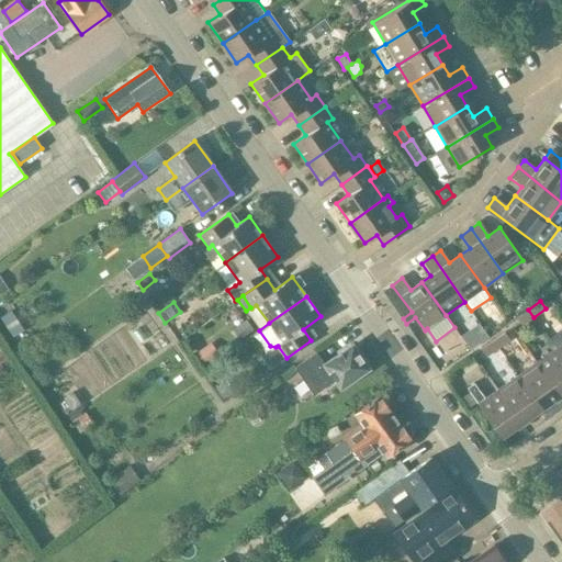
[(534,317),(528,310),(517,317),(523,325),(534,317)]
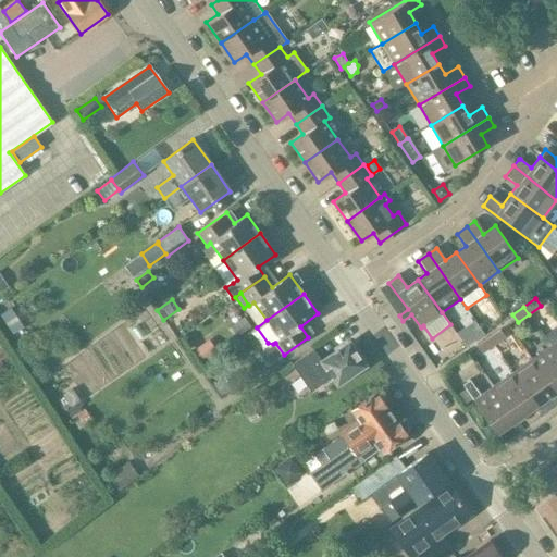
[(10,308),(1,314),(14,334),(24,327),(10,308)]
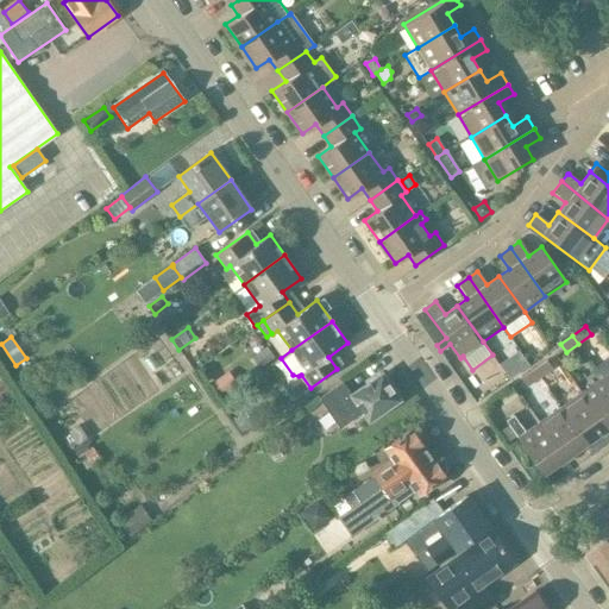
[(608,358),(595,369),(603,380),(608,387),(608,358)]
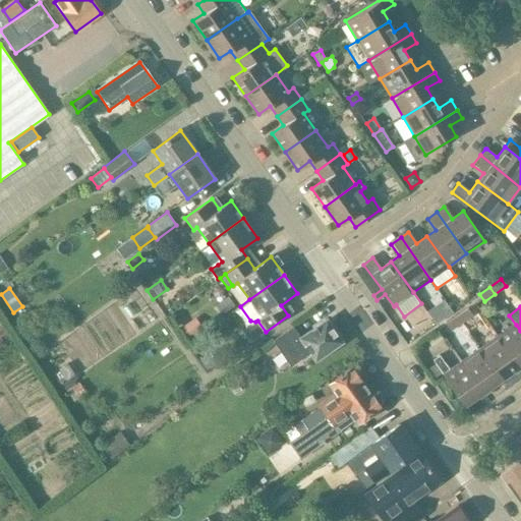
[(457,316),(462,324),(467,320),(472,315),(467,309),(457,316)]
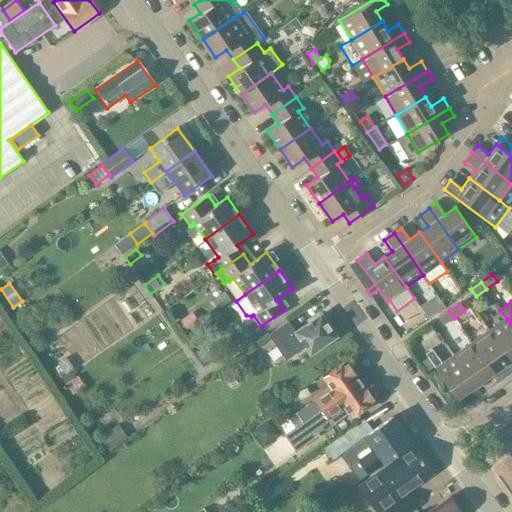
[(449,321),(454,318),(449,311),(438,319),(443,326),(449,321)]
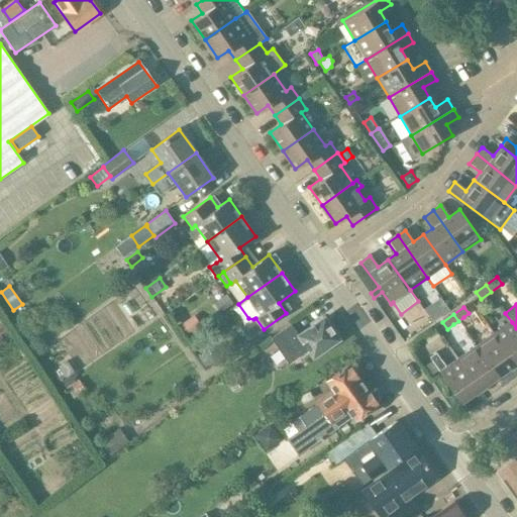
[(200,324),(194,316),(181,325),(187,334),(200,324)]
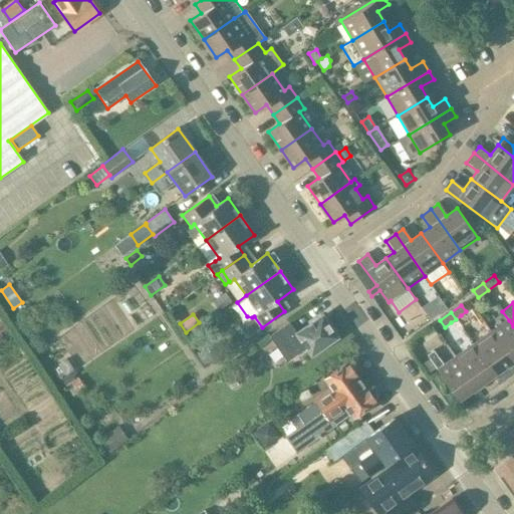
[(461,315),(456,319),(462,328),(468,324),(461,315)]
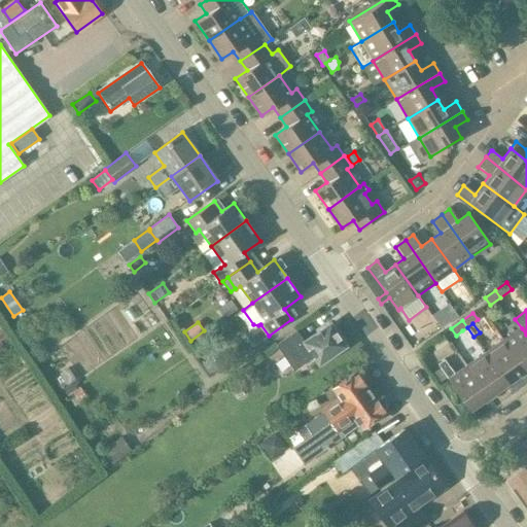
[(329,325),(304,343),(297,335),(278,349),(293,372),(314,357),(319,364),(344,347),(329,325)]
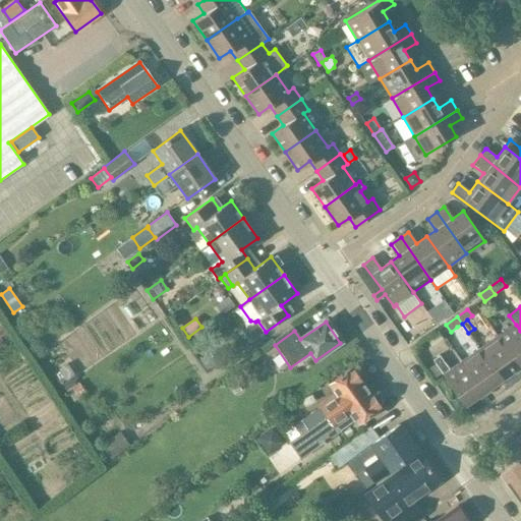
[(462,324),(457,327),(464,336),(468,333),(462,324)]
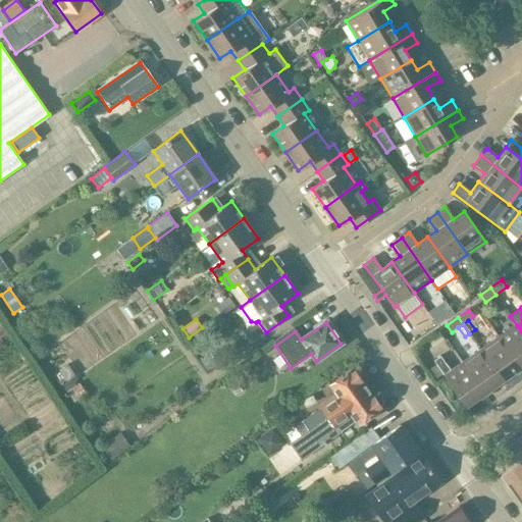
[(521,331),(517,325),(499,337),(520,368),(521,366),(521,331)]
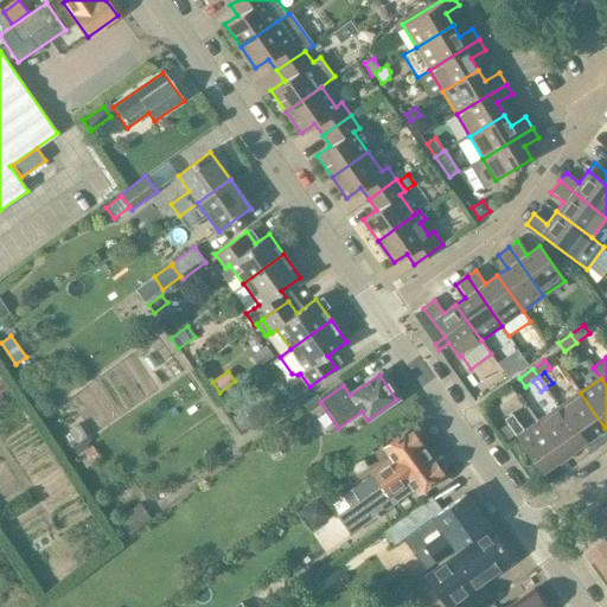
[(583,442),(605,428),(580,393),(560,408),(583,442)]
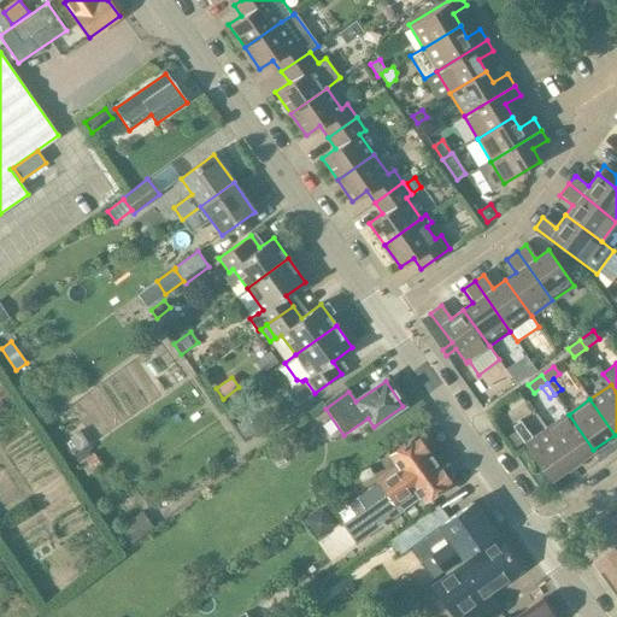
[(569,415),(548,429),(573,464),(593,450),(569,415)]
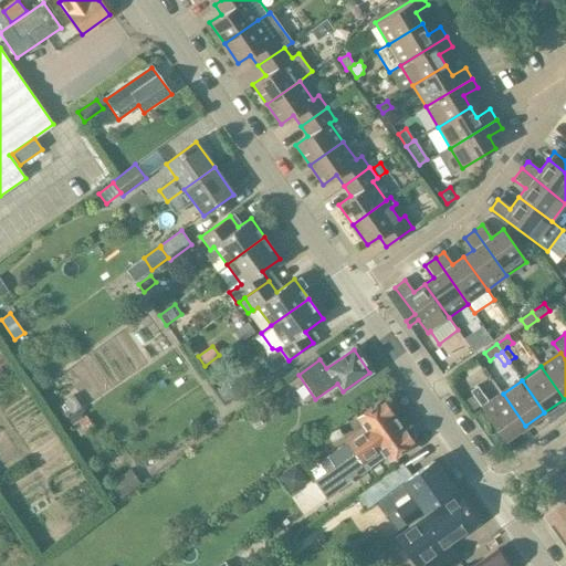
[(234,394),(228,384),(218,390),(226,400),(234,394)]
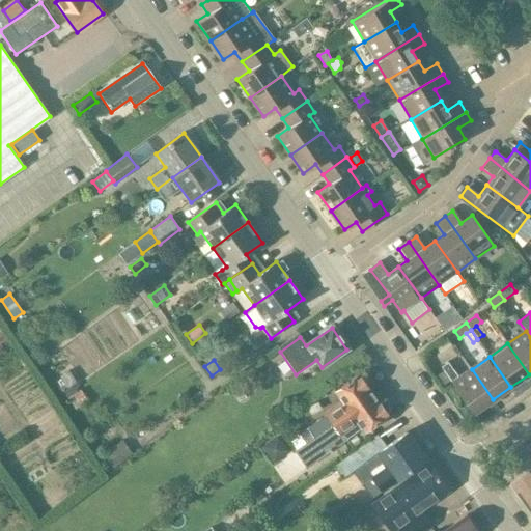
[(473,414),(493,399),(472,369),(458,379),(447,363),(441,368),(443,371),(437,375),(444,385),(449,381),(473,414)]
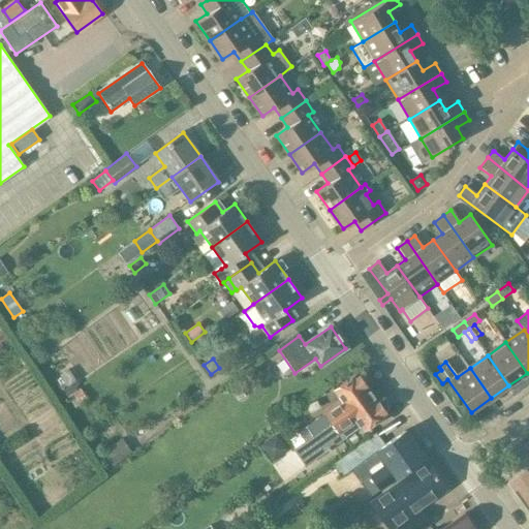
[(68,369),(60,375),(67,385),(75,379),(68,369)]
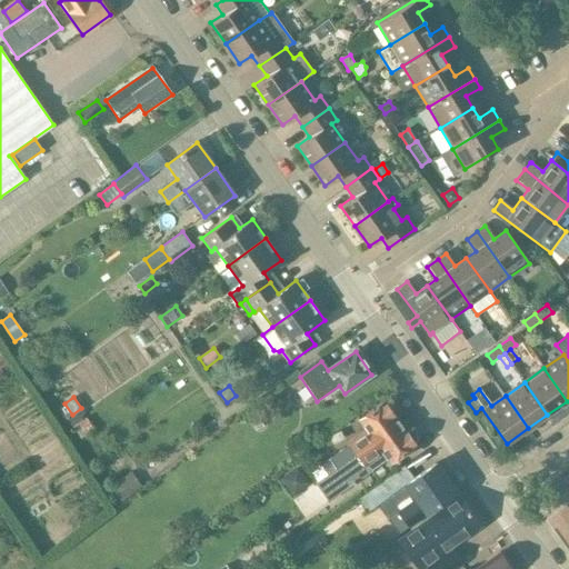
[(392,403),(386,405),(385,402),(359,421),(367,432),(330,459),(337,469),(399,423),(393,416),(397,410),(392,403)]
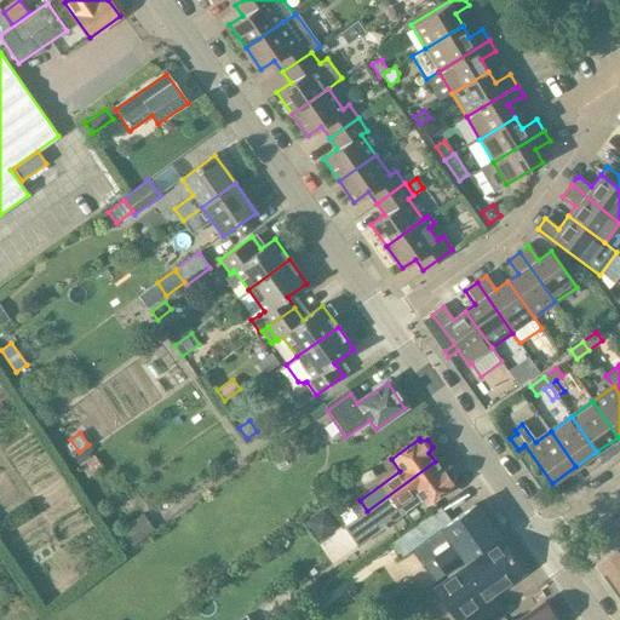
[(70,440),(65,442),(74,454),(79,452),(70,440)]
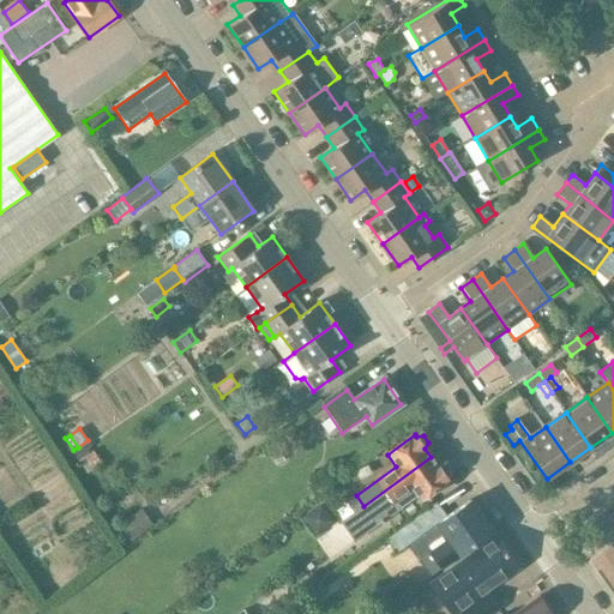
[(78,447),(73,450),(79,459),(89,452),(86,450),(91,446),(88,440),(78,447)]
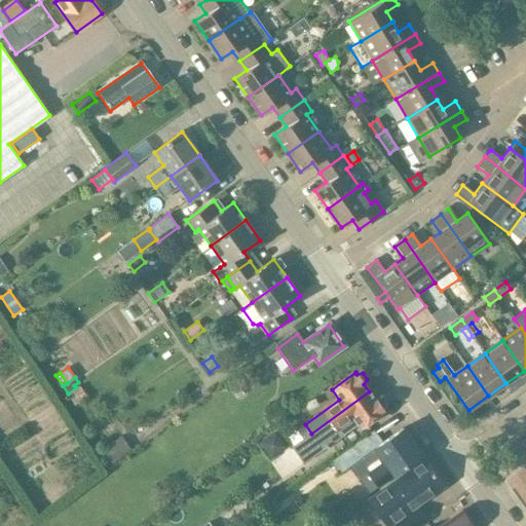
[(76,387),(68,393),(74,404),(85,397),(78,386),(76,387)]
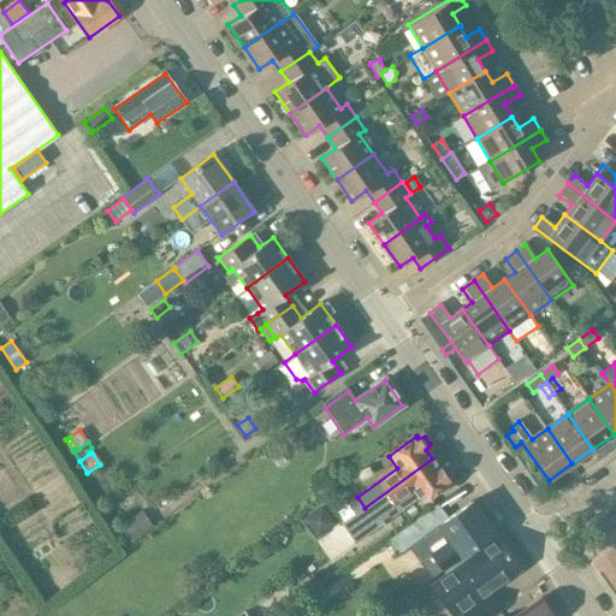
[(450,483),(448,480),(451,474),(446,467),(439,468),(432,458),(418,468),(365,508),(354,515),(350,519),(343,523),(356,543),(363,538),(403,509),(402,508),(419,496),(422,502),(450,483)]
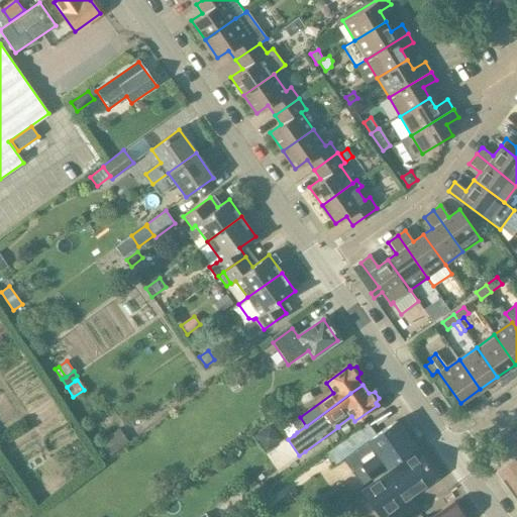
[(300,417),(291,424),(297,432),(306,426),(300,417)]
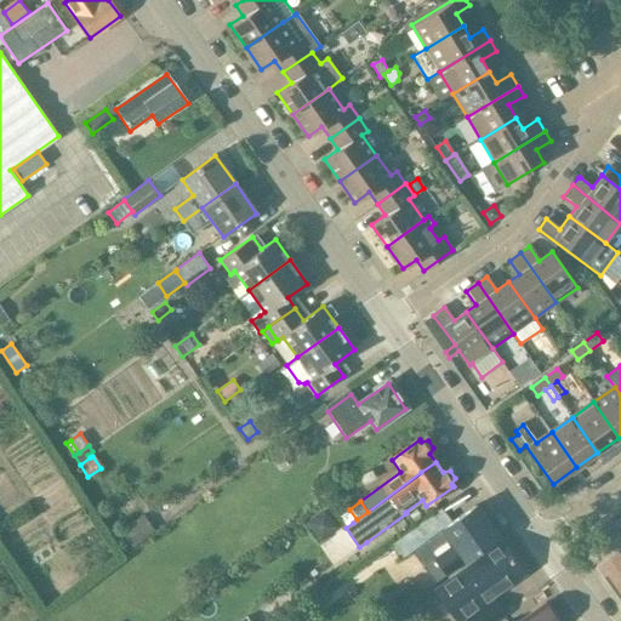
[(442,508),(431,517),(391,547),(400,560),(442,530),(449,540),(454,546),(423,568),(434,584),(448,575),(446,574),(497,537),(485,522),(484,523),(473,508),(453,523),(442,508)]
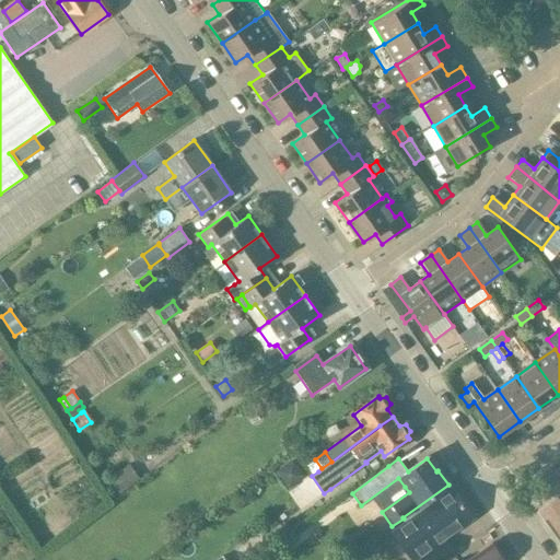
[(140,478),(129,464),(109,478),(120,493),(140,478)]
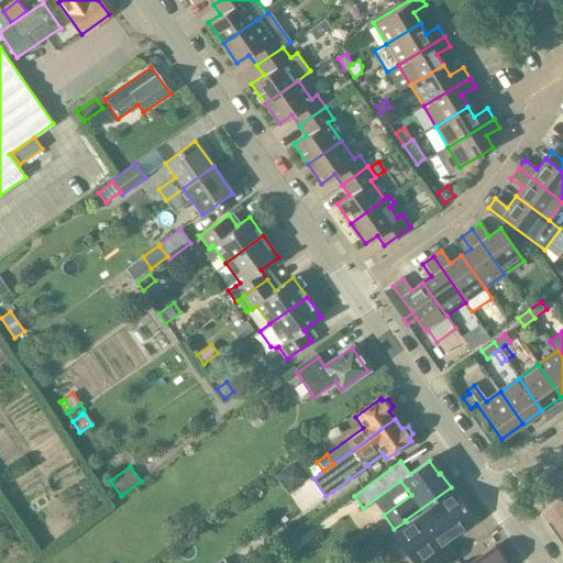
[(441,542),(474,519),(454,493),(434,507),(435,509),(421,520),(419,517),(394,536),(414,562),(419,562),(444,545),(441,542)]
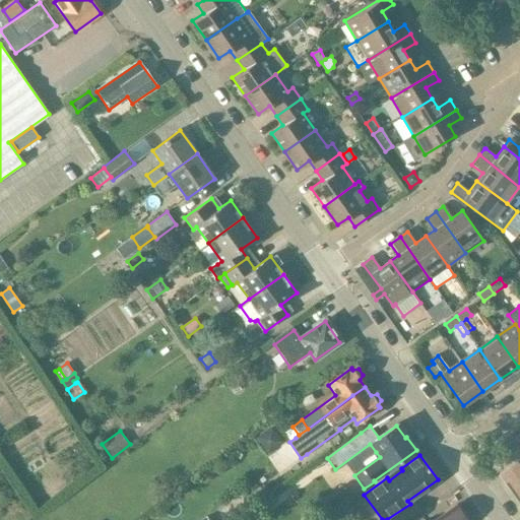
[(415,519),(419,517),(410,504),(387,519),(415,519)]
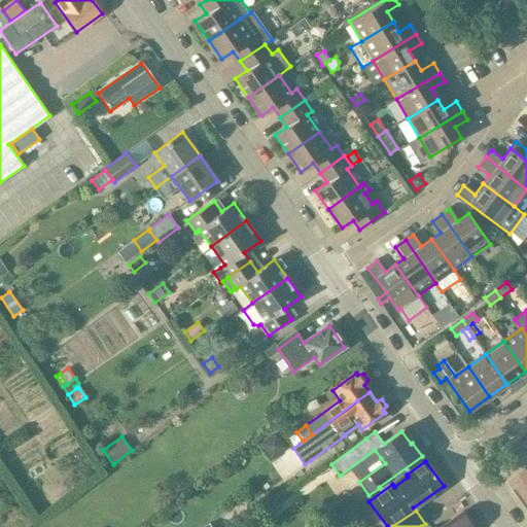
[(471,526),(462,513),(441,526),(471,526)]
